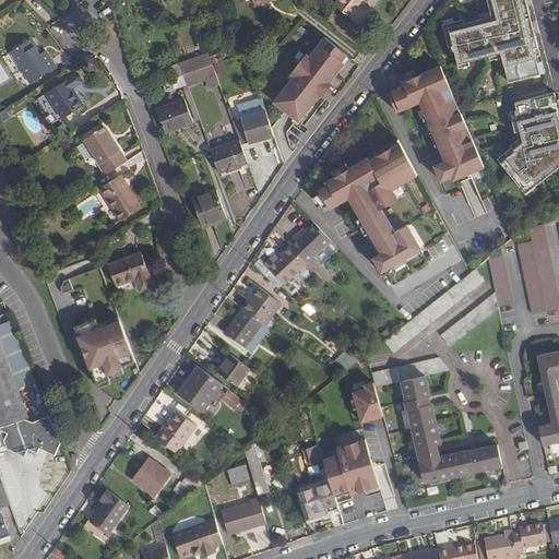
[(339,0),(334,6),(358,24),(368,13),(360,7),(365,0),(339,0)]
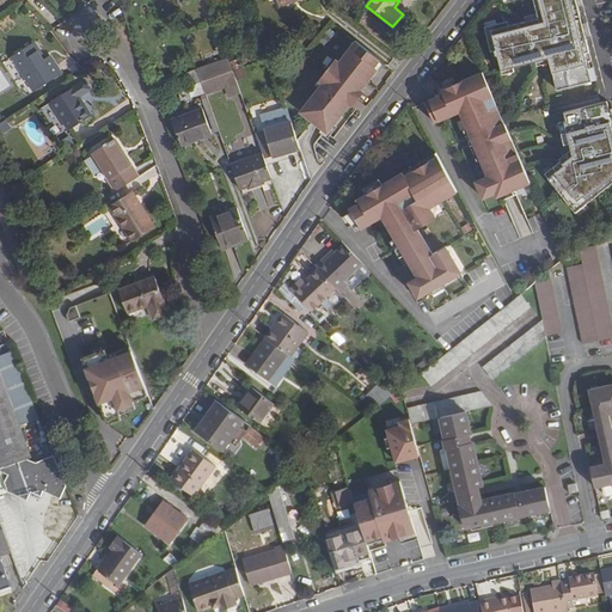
[(557,91),(597,81),(575,0),(534,0),(539,18),(493,31),(502,69),(548,57),(557,91)]
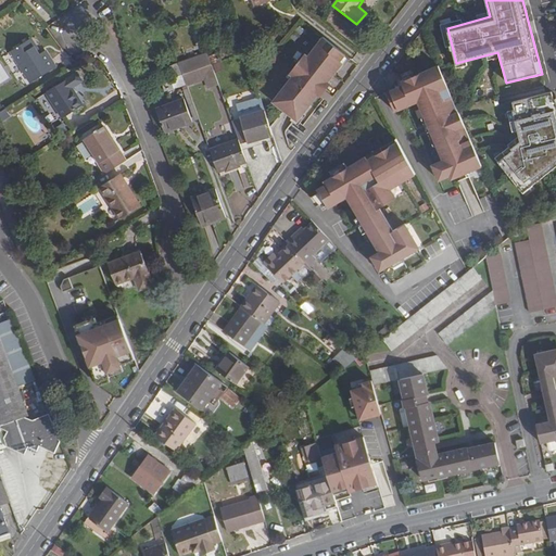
[(291,75),(270,100),(289,114),(298,121),(317,95),(319,97),(331,83),(329,80),(343,62),(340,60),(345,53),(321,35),(307,53),(305,51),(288,73),(291,75)]
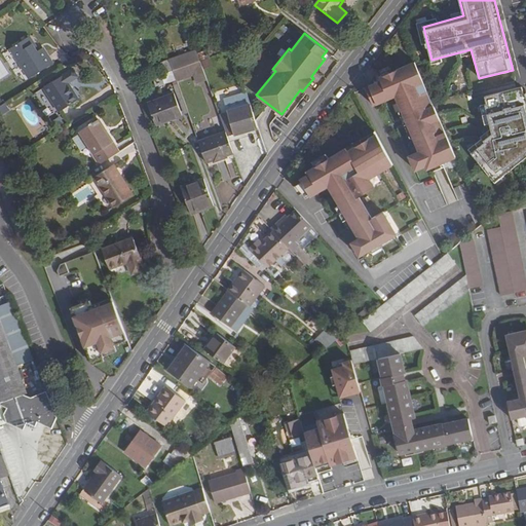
[(52,63),(43,48),(38,50),(29,37),(11,48),(30,77),(52,63)]
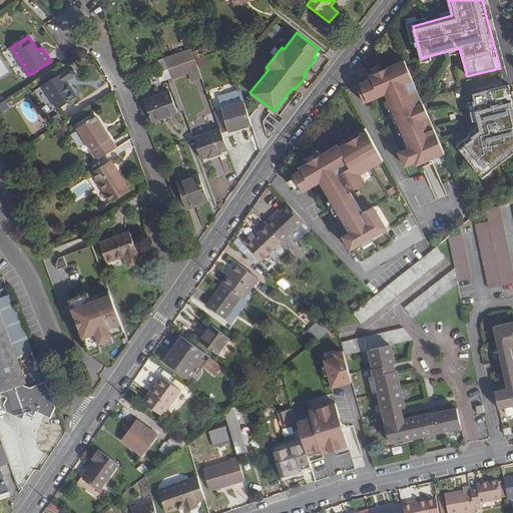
[(191,48),(164,58),(168,68),(169,70),(195,61),(191,48)]
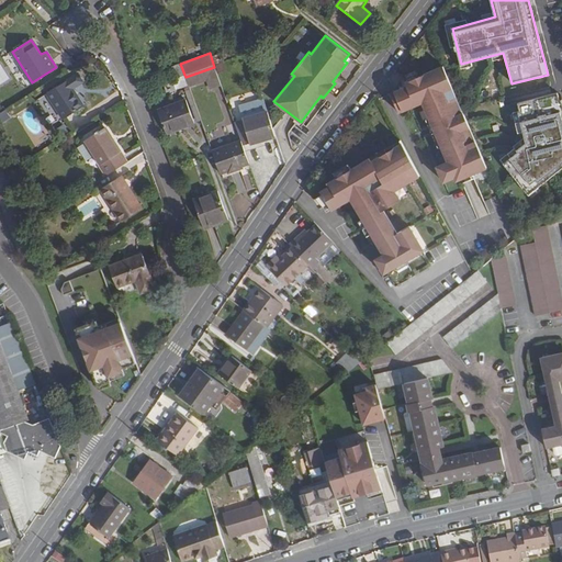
[(220,53),(212,56),(214,64),(222,62),(220,53)]
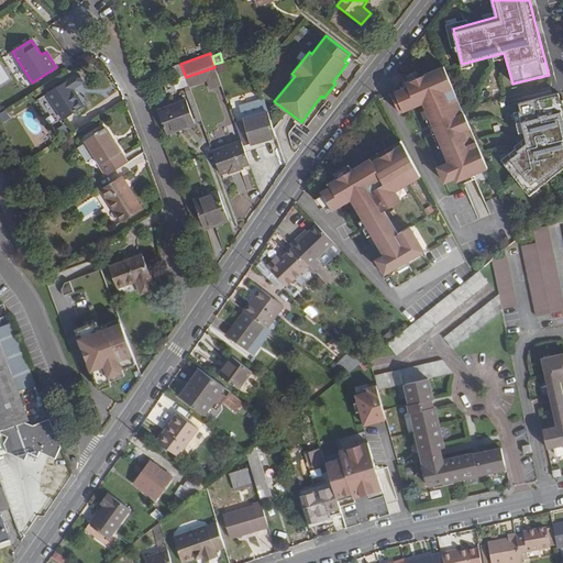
[(279,53),(274,59),(279,64),(284,57),(279,53)]
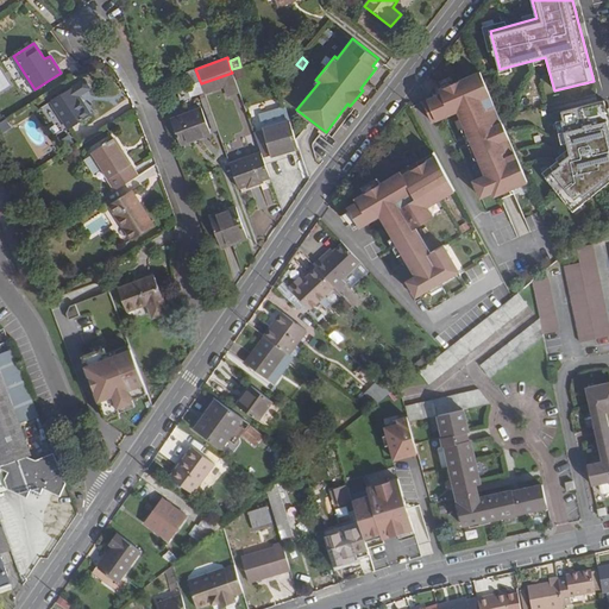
[(195,69),(184,71),(189,85),(200,81),(195,69)]
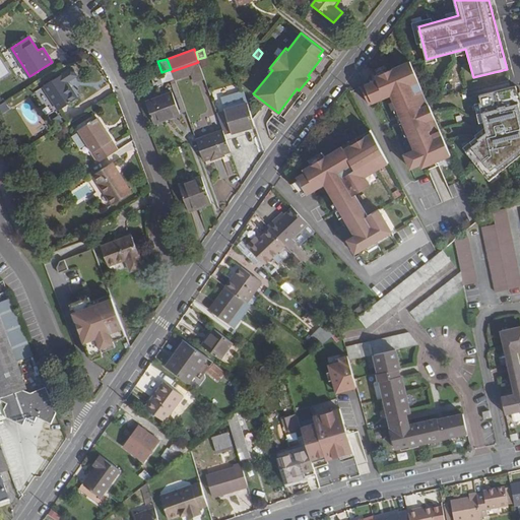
[(360,84),(368,105),(372,103),(390,94),(412,148),(402,152),(409,168),(418,164),(420,167),(451,153),(440,128),(430,132),(429,129),(431,128),(428,120),(435,117),(416,74),(409,59),(391,66),(392,67),(376,74),(375,73),(374,74),(375,78),(360,84)]
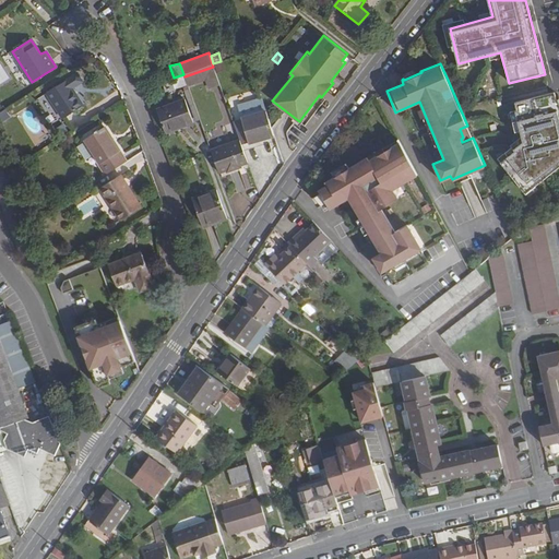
[(213,67),(185,76),(187,85),(188,87),(205,81),(209,88),(219,85),(213,67)]
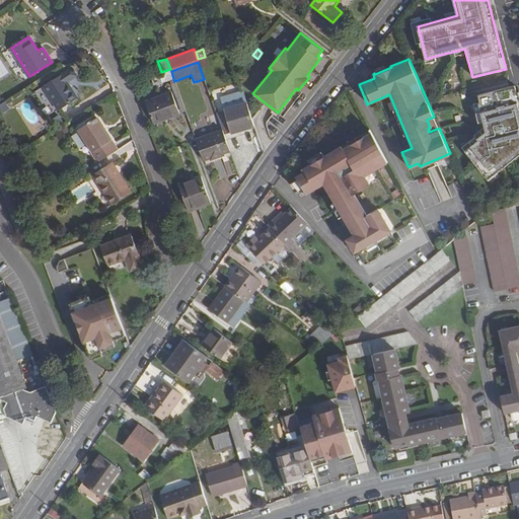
[(77,75),(72,68),(44,87),(58,110),(78,97),(68,81),(77,75)]
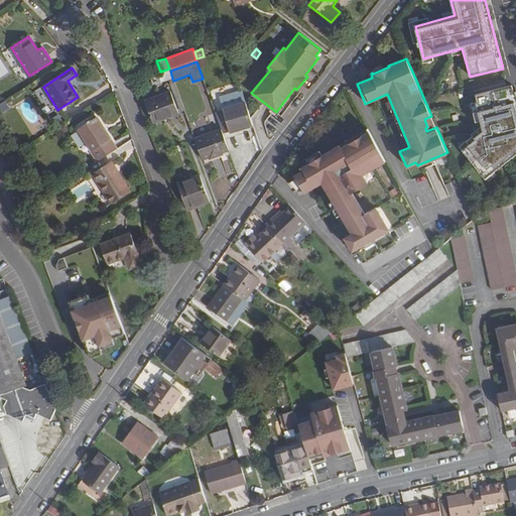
[(149,76),(153,85),(169,80),(172,79),(170,71),(169,69),(160,72),(149,76)]
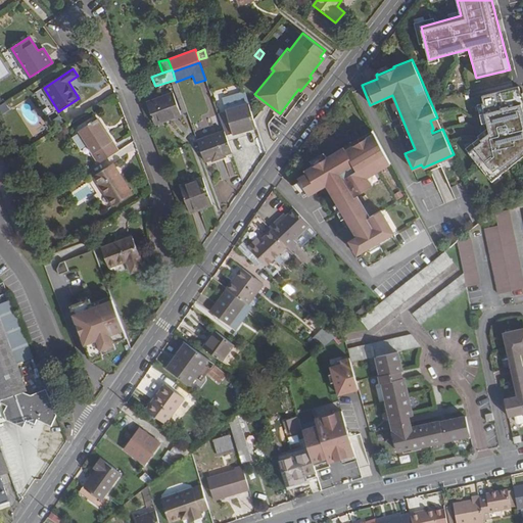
[(240,81),(231,84),(234,94),(243,91),(240,81)]
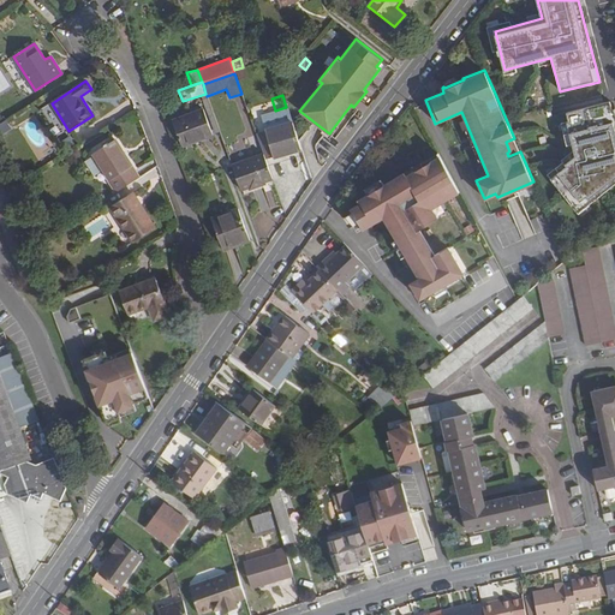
[(549,173),(579,213),(614,184),(614,109),(613,100),(566,112),(574,150),(549,173)]
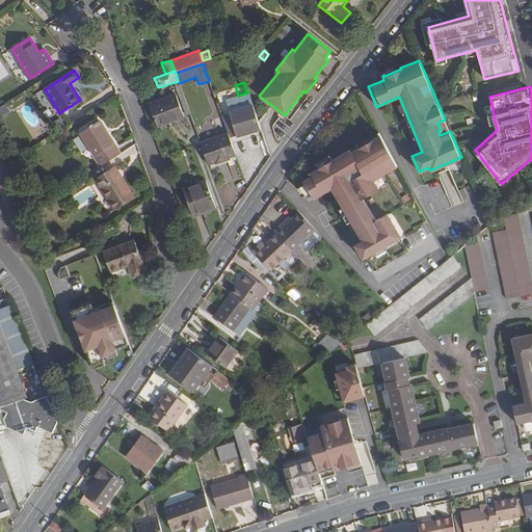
[(158,127),(185,116),(176,94),(150,104),(158,127)]
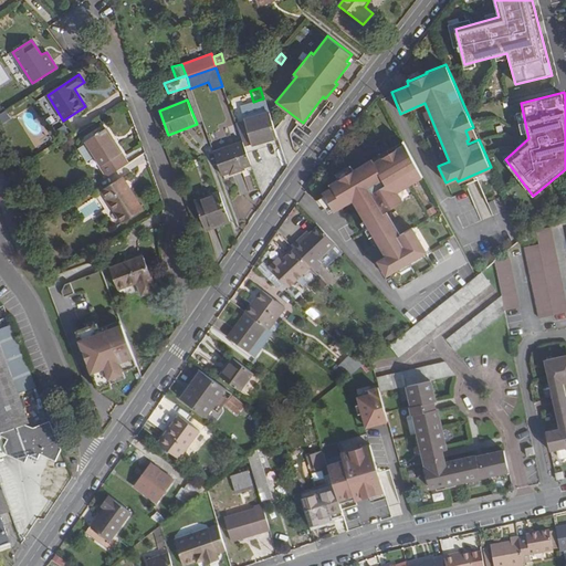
[(242,116),(258,113),(255,102),(240,105),(242,116)]
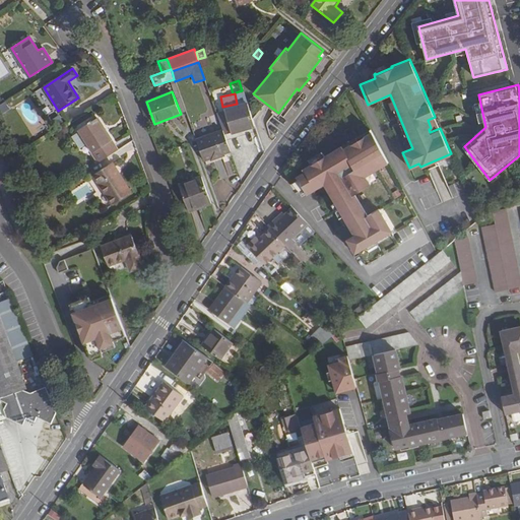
[(223,131),(225,137),(256,126),(248,104),(217,114),(223,131)]
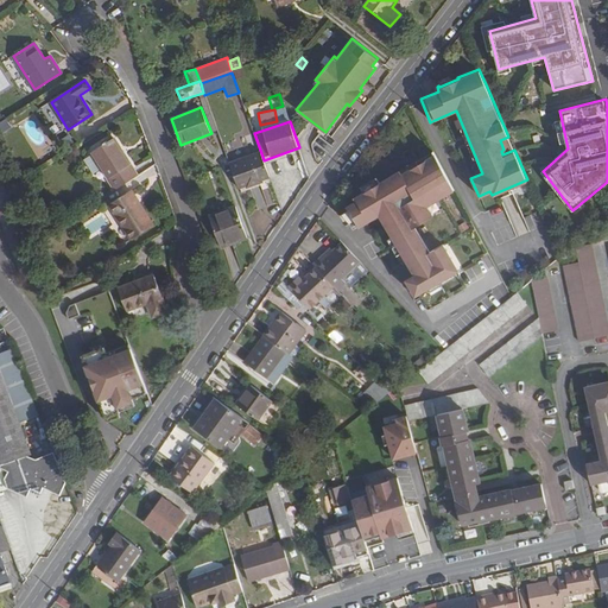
[(109,177),(108,178),(115,189),(137,176),(113,138),(93,152),(109,177)]
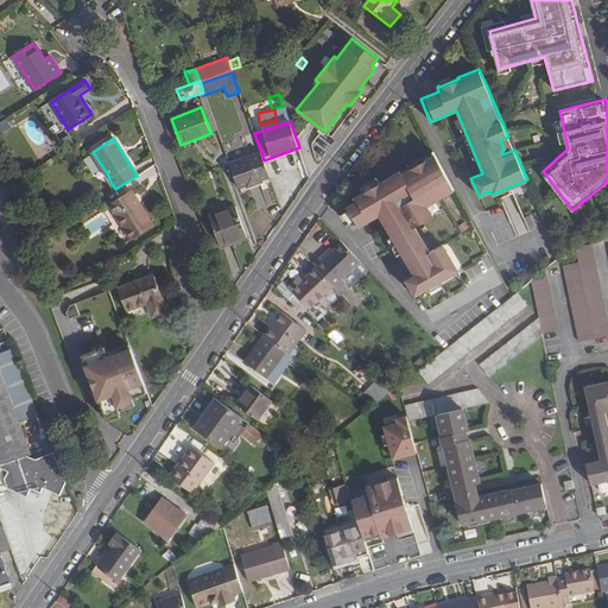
[(261,153),(229,164),(239,188),(270,177),(264,160),(261,153)]
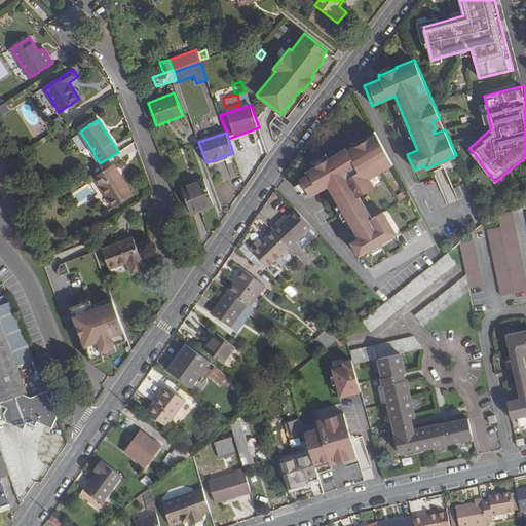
[(307,173),(299,178),(309,195),(327,185),(358,236),(350,241),(359,255),(397,232),(383,209),(371,215),(359,194),(373,186),(369,178),(393,162),(375,133),(346,149),(345,146),(328,156),(329,157),(313,166),(313,165),(306,170),(307,173)]
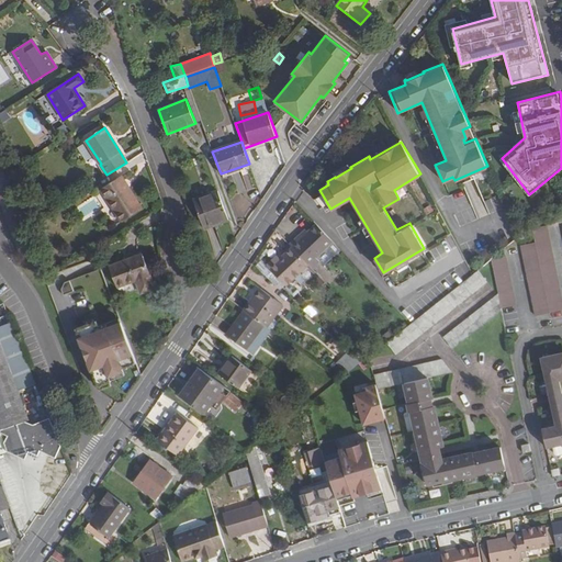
[(0,194),(12,190),(0,159),(0,194)]
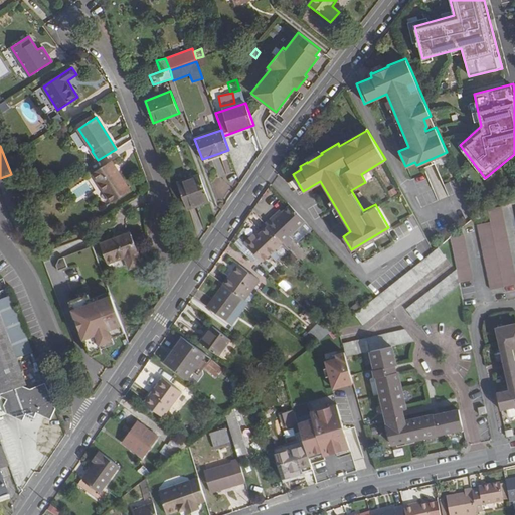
[(131,190),(112,161),(92,173),(111,202),(131,190)]
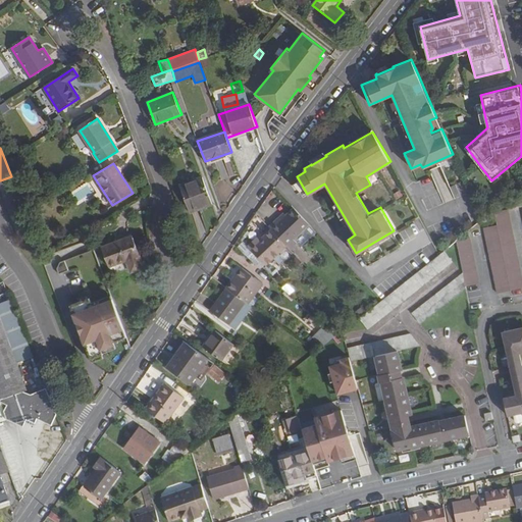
[(191,212),(213,204),(203,176),(180,185),(191,212)]
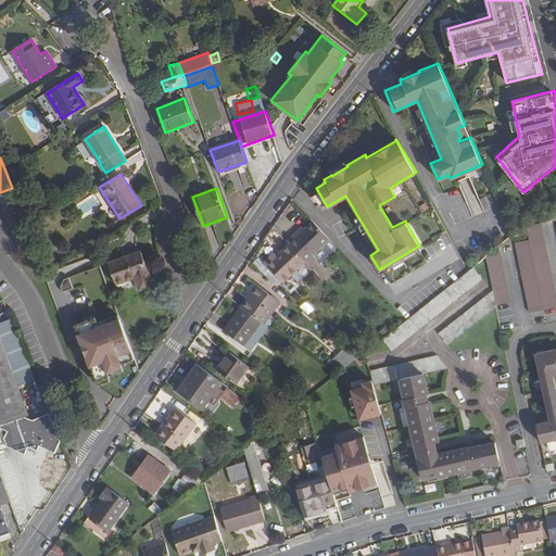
[(295,235),(288,242),(289,243),(304,260),(328,237),(317,226),(313,222),(298,237),(295,235)]
